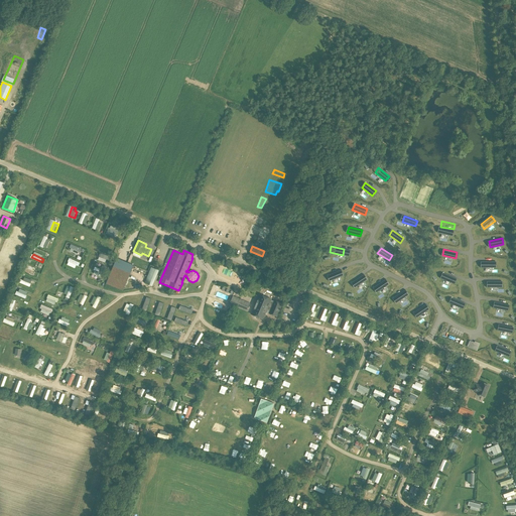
[(77,268),(78,266),(81,267),(83,263),(71,259),(69,265),(77,268)]
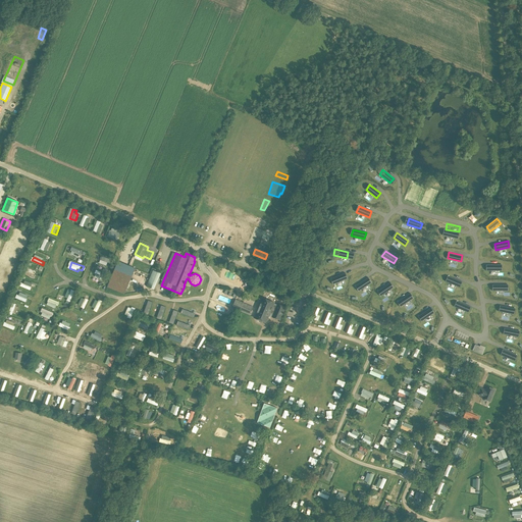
[(138,271),(120,264),(109,290),(126,297),(138,271)]
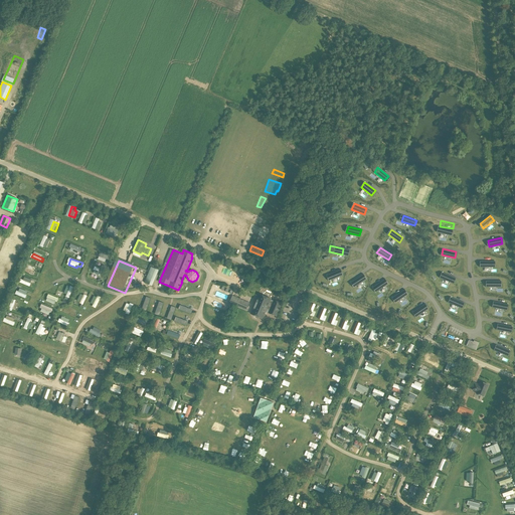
[(339,269),(327,273),(329,279),(341,274),(339,269)]
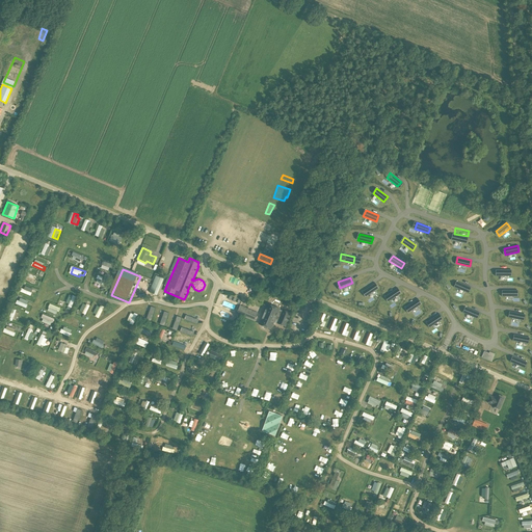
[(457,282),(455,287),(468,293),(470,287),(457,282)]
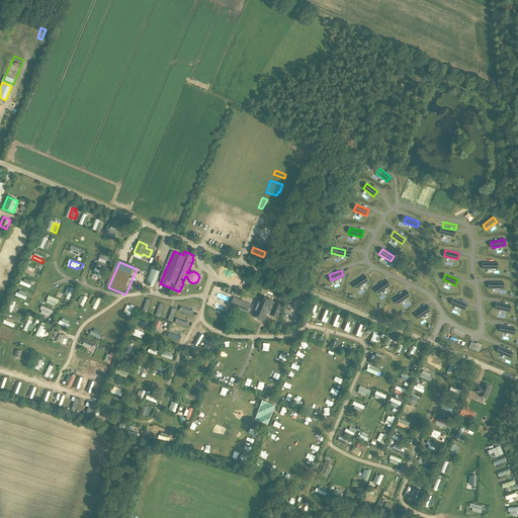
[(364,276),(353,283),(356,288),(367,281),(364,276)]
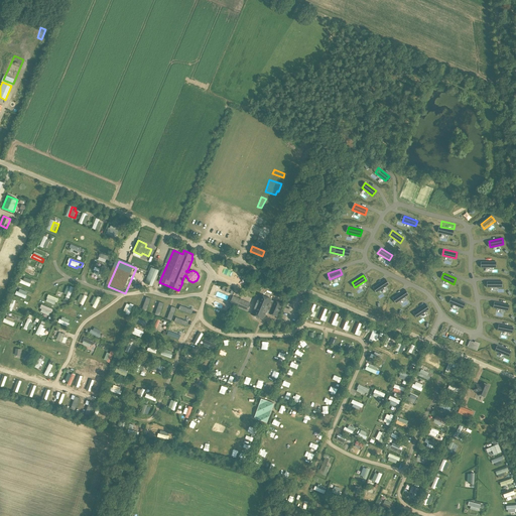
[(385,279),(374,287),(377,292),(388,284),(385,279)]
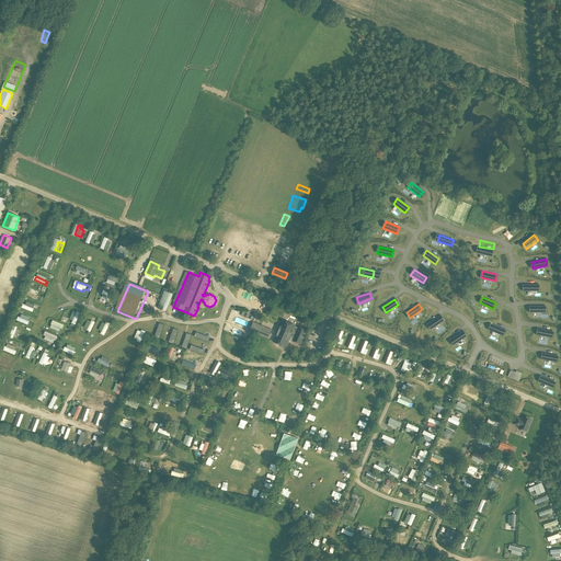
[(439,316),(427,323),(432,329),(444,321),(439,316)]
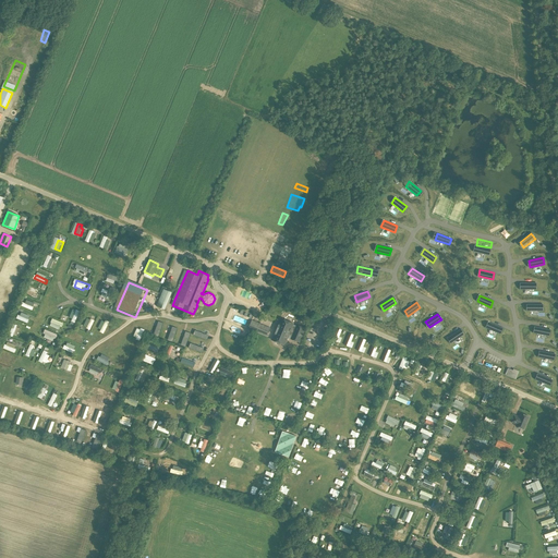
[(94,318),(87,329),(91,331),(98,320),(94,318)]
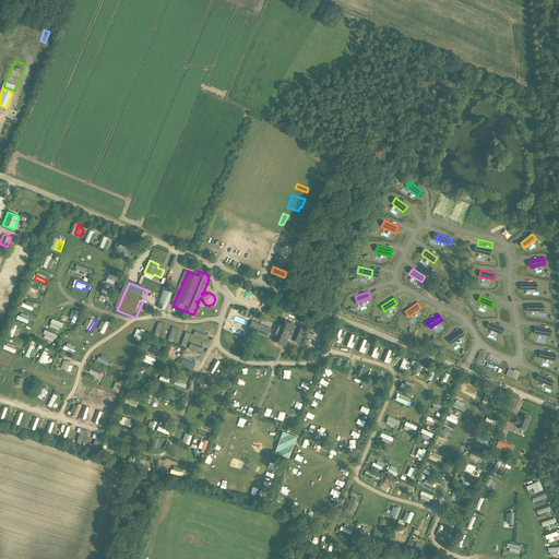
[(296,326),(294,325),(294,324),(282,319),(273,341),(285,346),(288,336),(292,337),(292,339),(299,342),(305,329),(297,325),(296,326)]
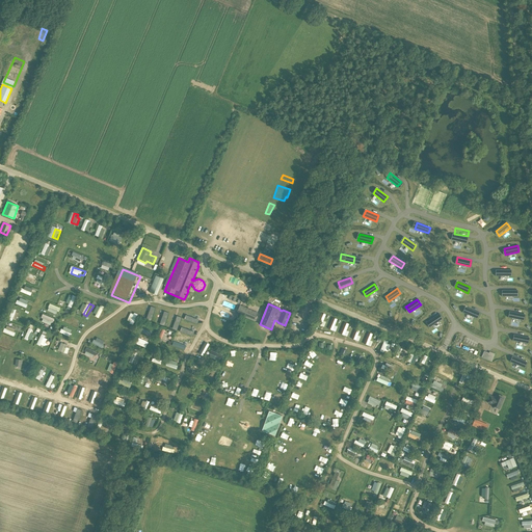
[(97,317),(101,319),(107,308),(102,306),(97,317)]
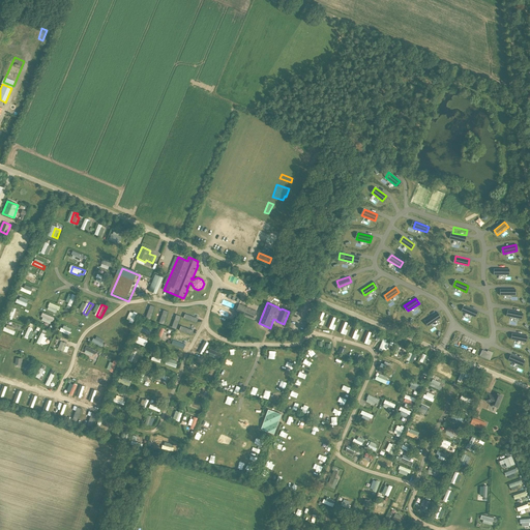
[(254,320),(257,312),(239,304),(236,313),(254,320)]
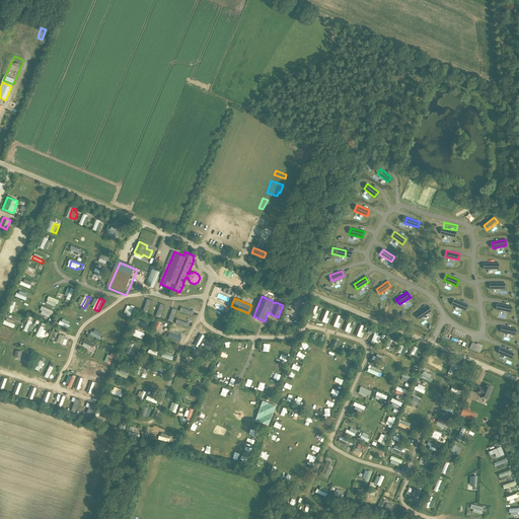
[(454,299),(452,305),(464,310),(467,305),(454,299)]
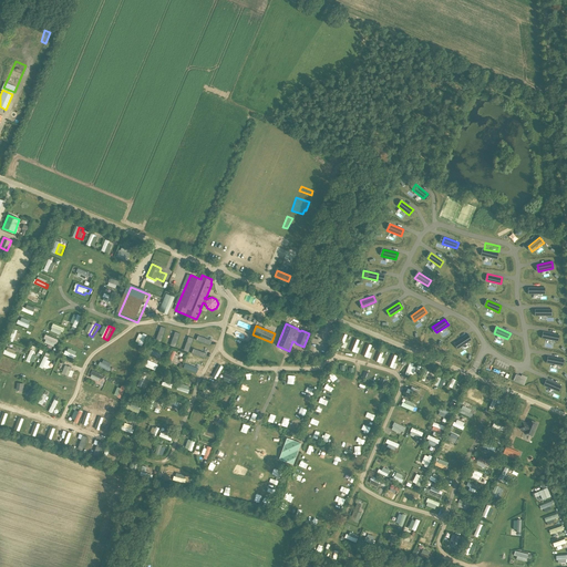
[(544,332),(543,339),(557,341),(558,334),(544,332)]
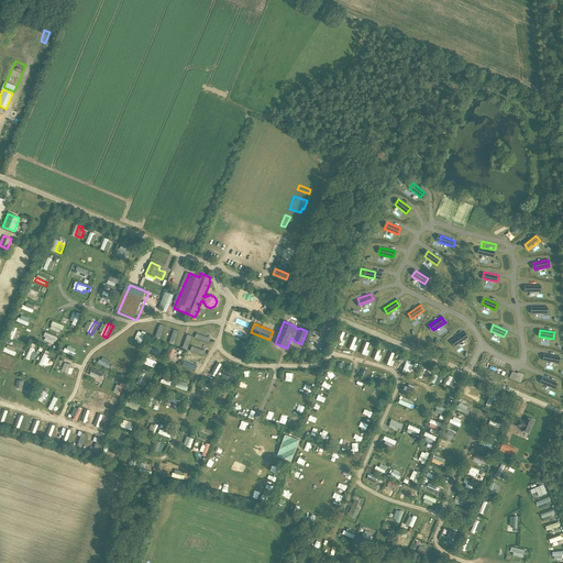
[(464,332),(452,341),(455,346),(467,338),(464,332)]
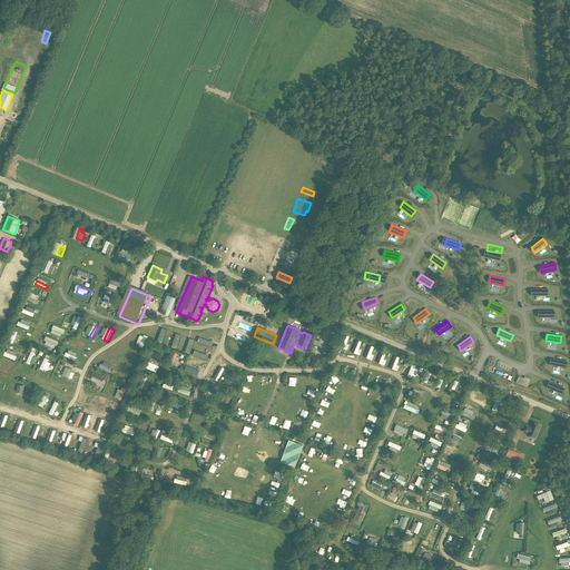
[(259,341),(256,349),(263,352),(266,343),(259,341)]
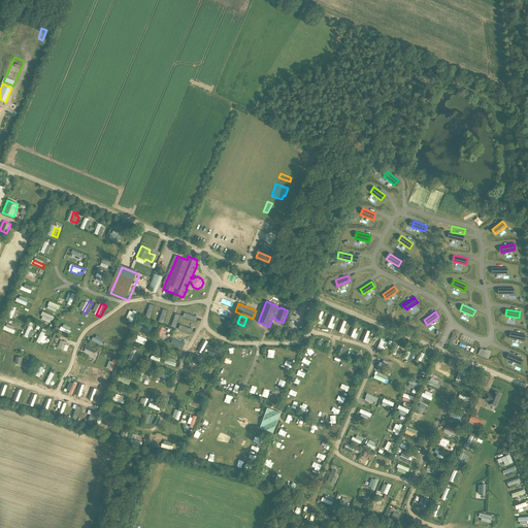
[(69,317),(67,320),(78,326),(80,322),(69,317)]
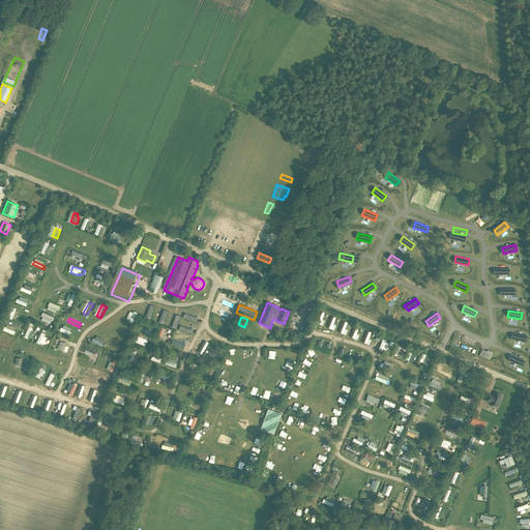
[(33,330),(34,327),(29,326),(26,337),(29,339),(31,329),(33,330)]
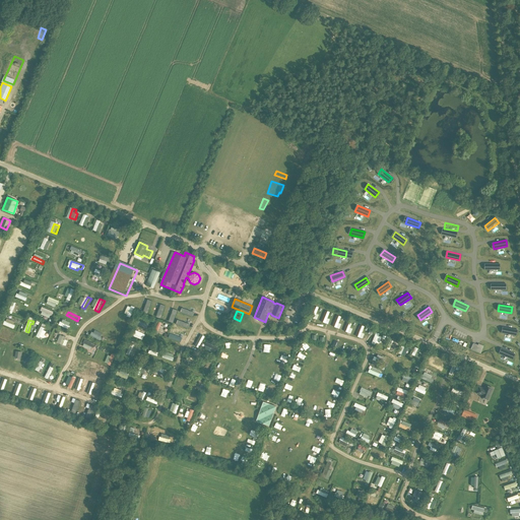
[(44,337),(47,330),(45,329),(46,327),(42,325),(38,335),(44,337)]
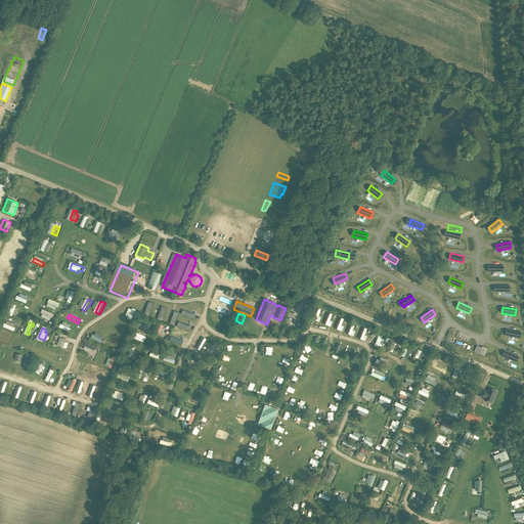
[(172,338),(179,341),(181,336),(177,334),(180,330),(177,329),(172,338)]
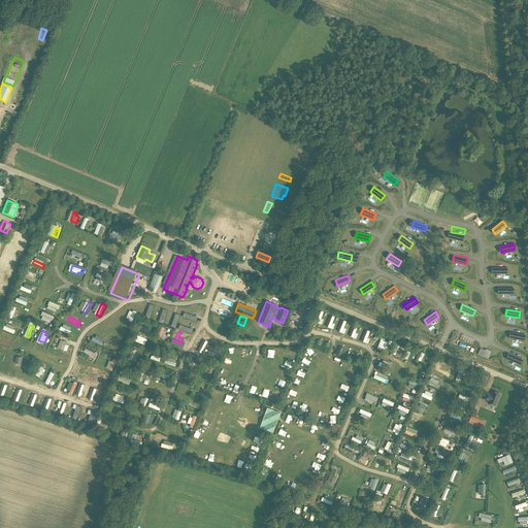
[(524,335),(510,332),(509,338),(523,341),(524,335)]
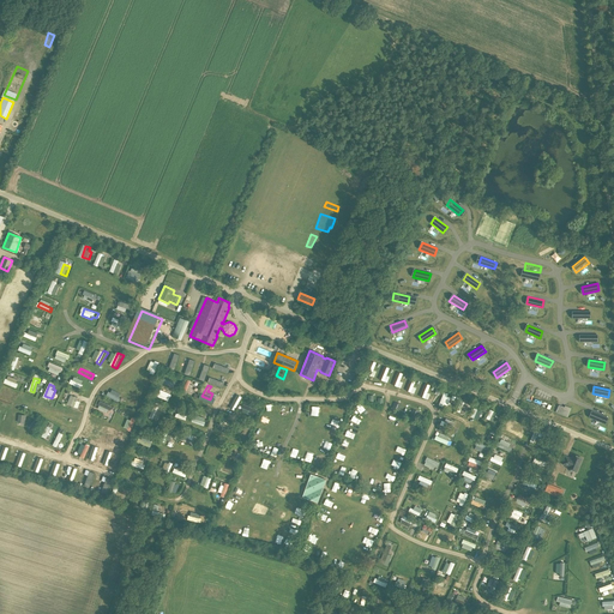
[(110,396),(120,402),(121,398),(120,397),(121,393),(114,390),(110,396)]
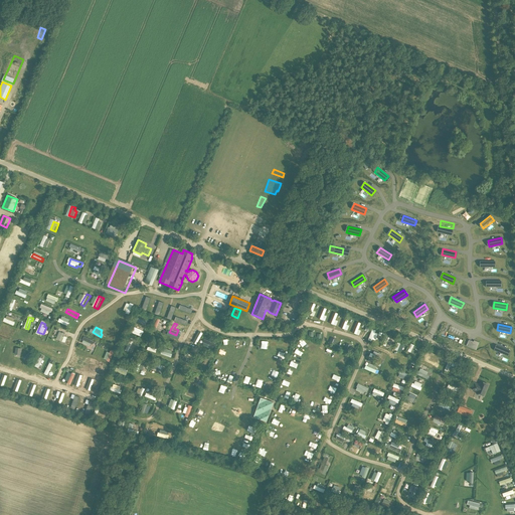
[(0,329),(0,333),(10,338),(12,334),(0,329)]
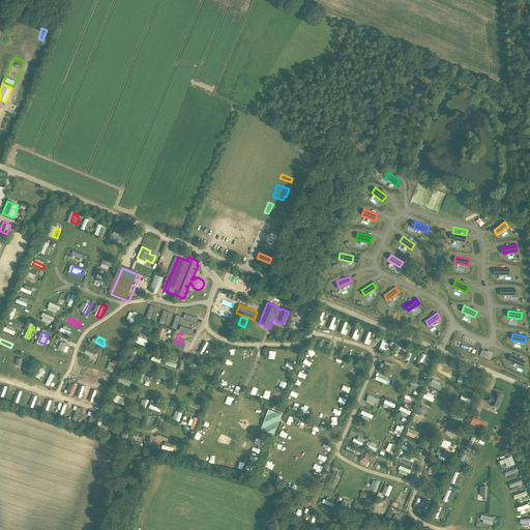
[(63,351),(67,344),(61,342),(58,349),(63,351)]
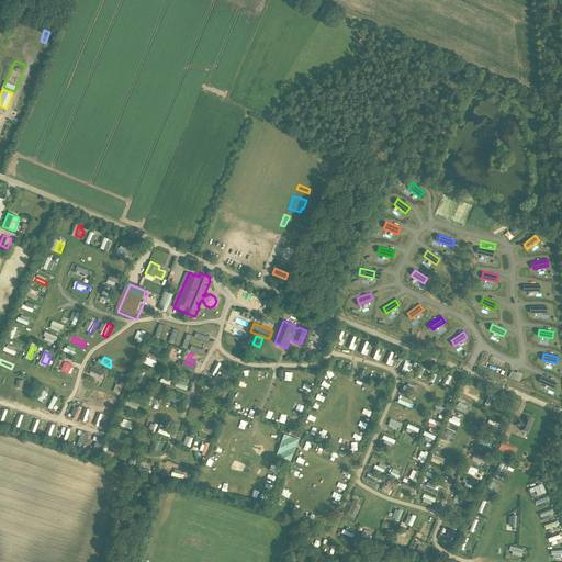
[(119,368),(121,372),(131,368),(128,362),(119,368)]
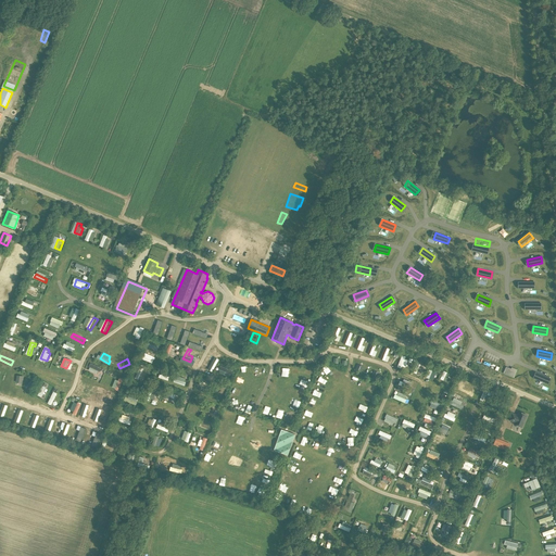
[(279,370),(285,378),(290,375),(285,367),(279,370)]
